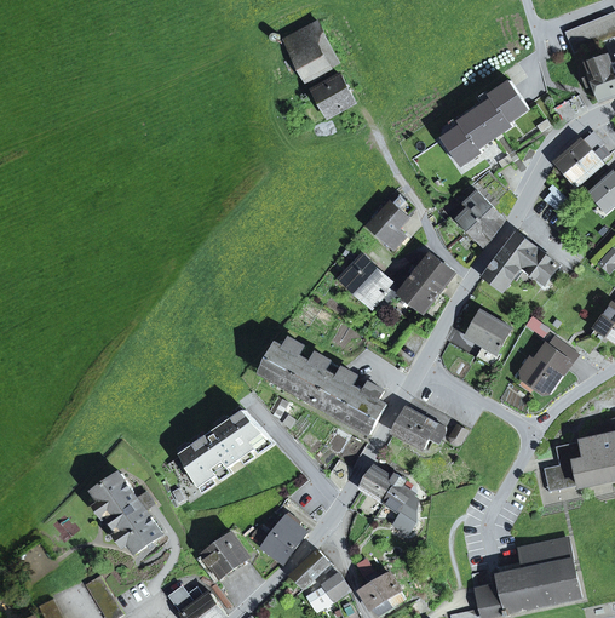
[(614,12),(614,11),(563,33),(570,51),(614,32),(614,12)]
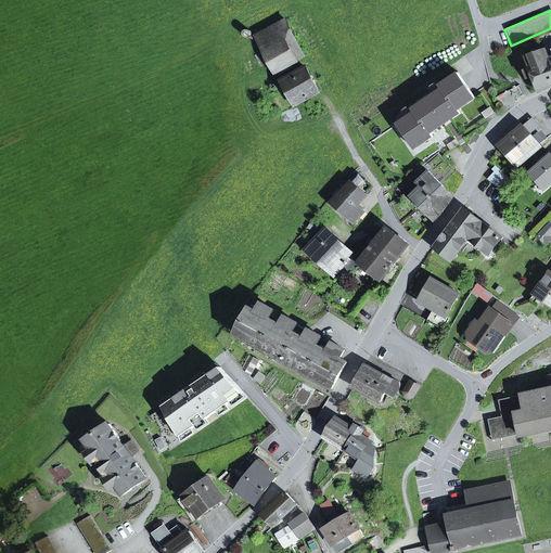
[(285,67),(283,63),(299,54),(281,17),(254,31),(274,73),(285,67)]
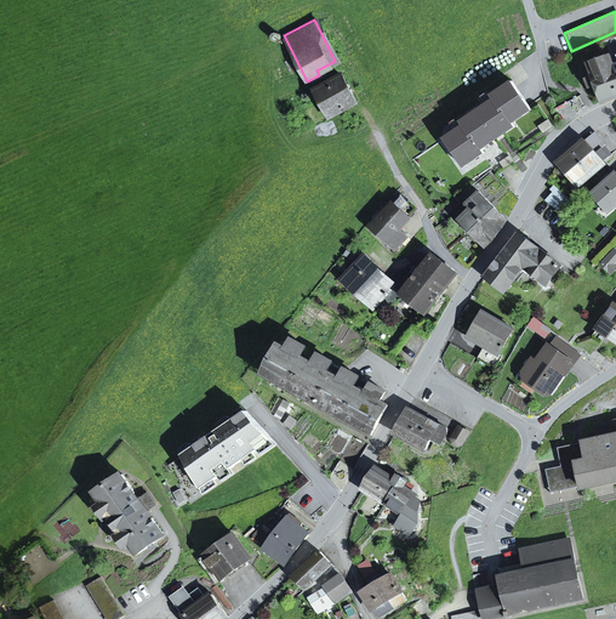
[(585,61),(597,100),(615,92),(615,80),(610,63),(606,54),(585,61)]
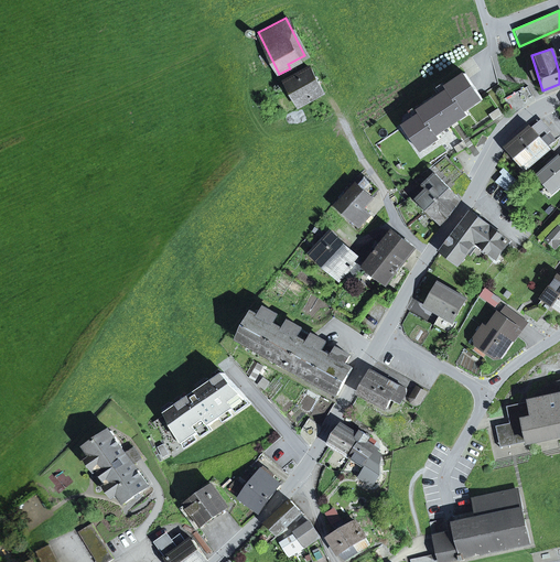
[(283,79),(295,105),(320,92),(308,67),(283,79)]
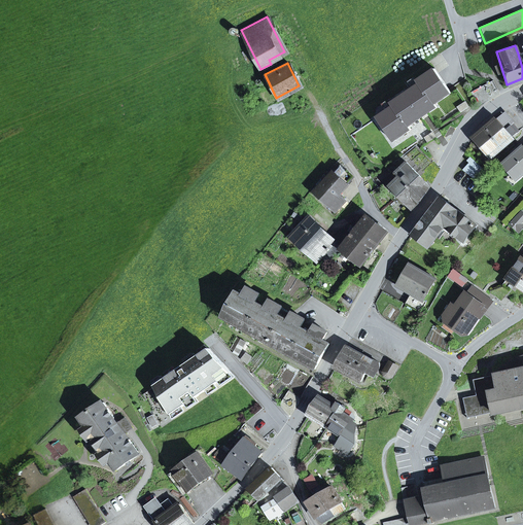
[(496,73),(502,71),(499,63),(493,65),(496,73)]
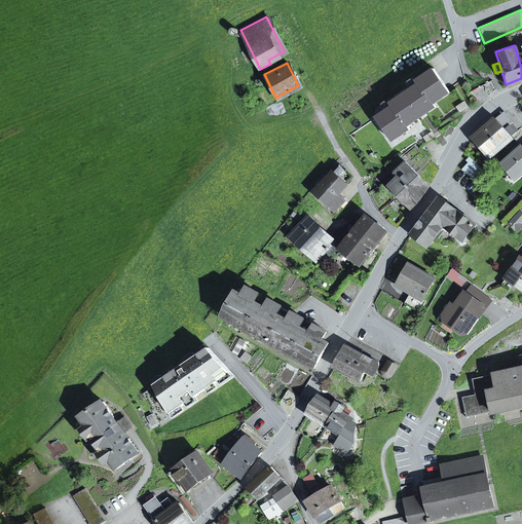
[(388,104),(373,115),(385,134),(395,127),(399,133),(406,127),(404,124),(433,105),(431,102),(446,91),(430,67),(413,78),(415,82),(386,101),(388,104)]
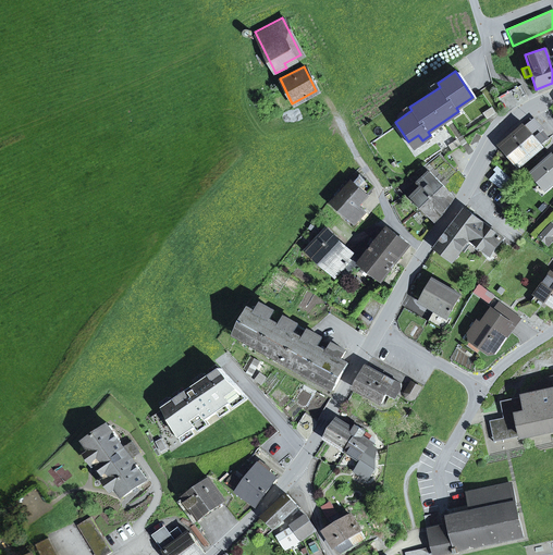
[(531,134),(531,135),(538,130),(529,118),(498,144),(507,155),(531,134)]
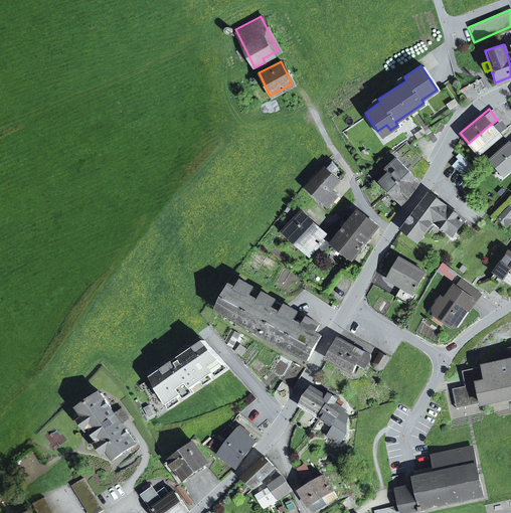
[(503,127),(497,120),(491,125),(491,124),(469,143),(475,151),(503,127)]
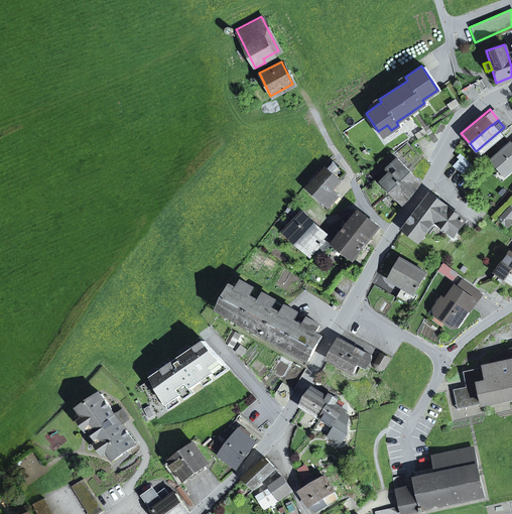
[(511,145),(509,142),(490,158),(502,172),(511,163),(511,145)]
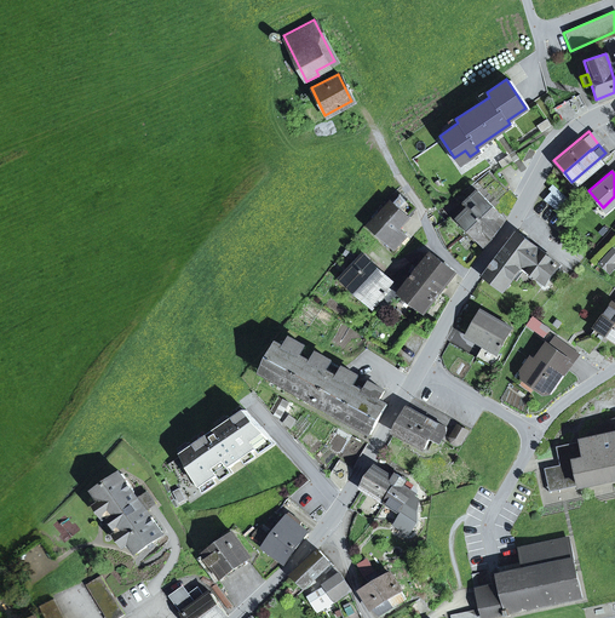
[(457,218),(465,228),(489,206),(473,189),(460,202),(466,209),(457,218)]
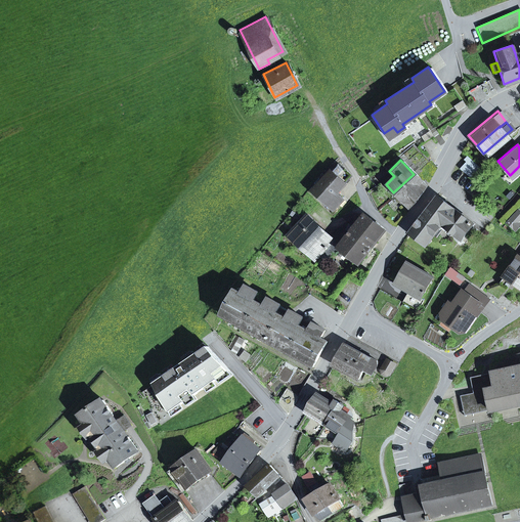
[(339,197),(333,191),(348,175),(335,163),(310,190),(329,208),(339,197)]
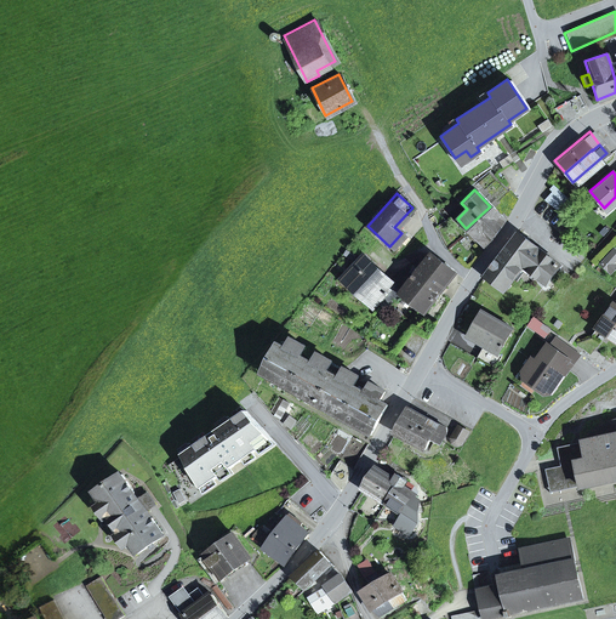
[(480,244),(491,236),(502,219),(490,206),(466,228),(480,244)]
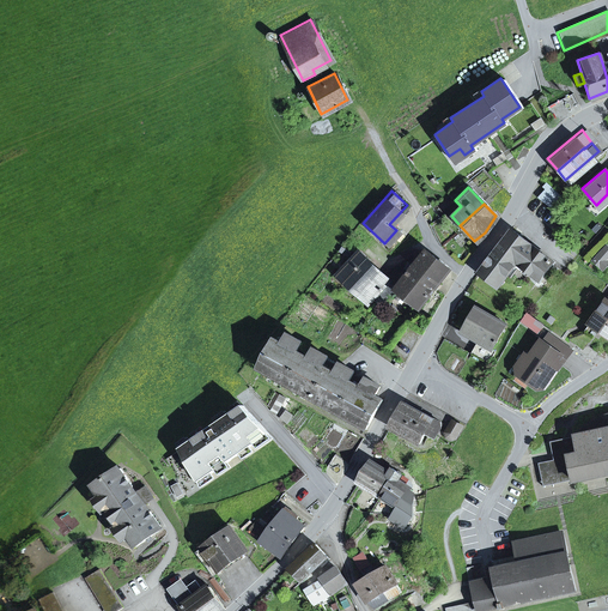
[(520,265),(535,278),(549,260),(508,228),(474,271),(493,286),(508,267),(514,272),(520,265)]
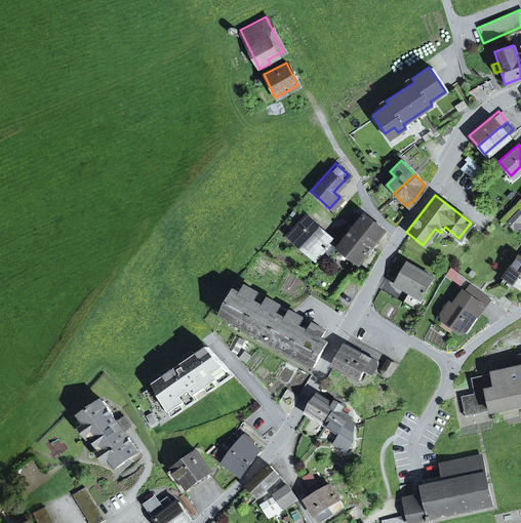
[(335,246),(356,263),(383,230),(362,213),(350,229),(343,223),(330,239),(316,254),(322,260),(335,246)]
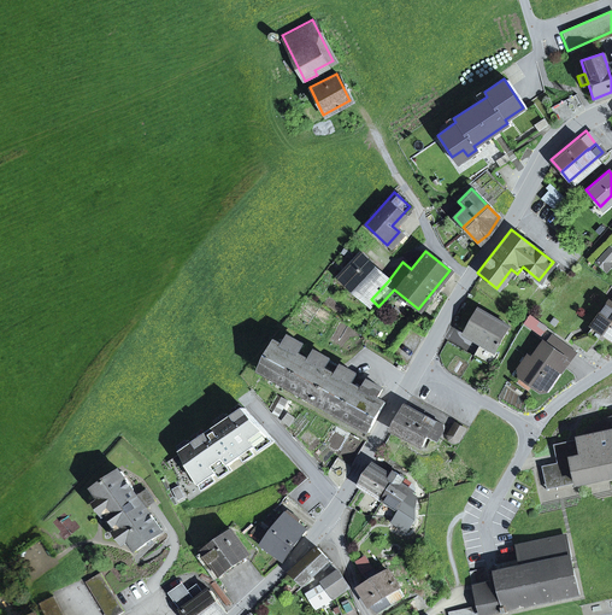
[(388,281),(358,253),(339,274),(368,302),(370,299),(371,299),(388,281)]
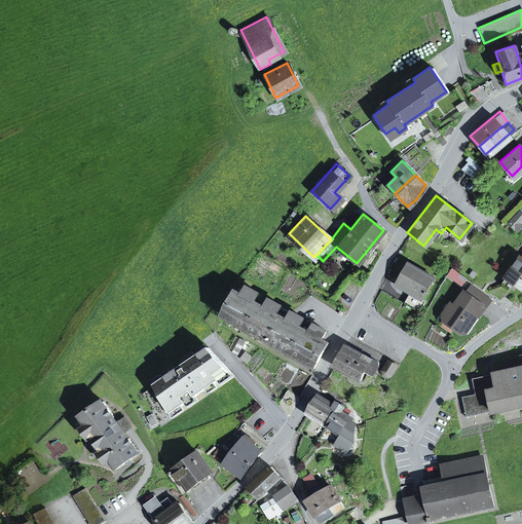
[(511,217),(506,222),(514,230),(519,224),(511,217)]
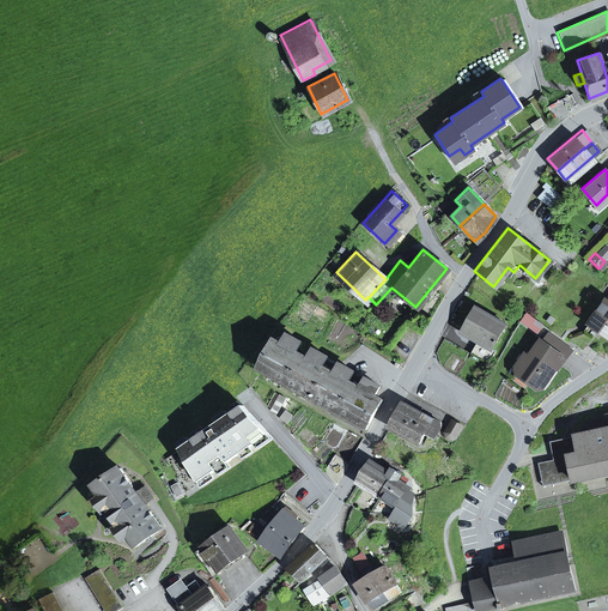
[(607,291),(585,322),(607,338),(607,337),(607,291)]
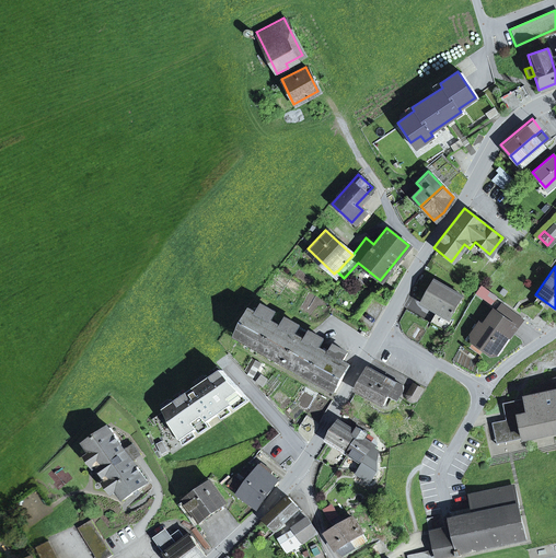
[(420,300),(437,310),(429,323),(442,330),(449,320),(446,317),(450,311),(450,312),(451,310),(459,294),(431,279),(420,300)]
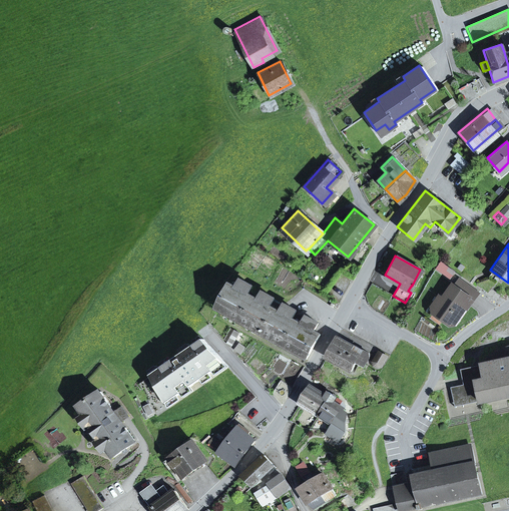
[(433,269),(447,278),(451,271),(437,262),(433,269)]
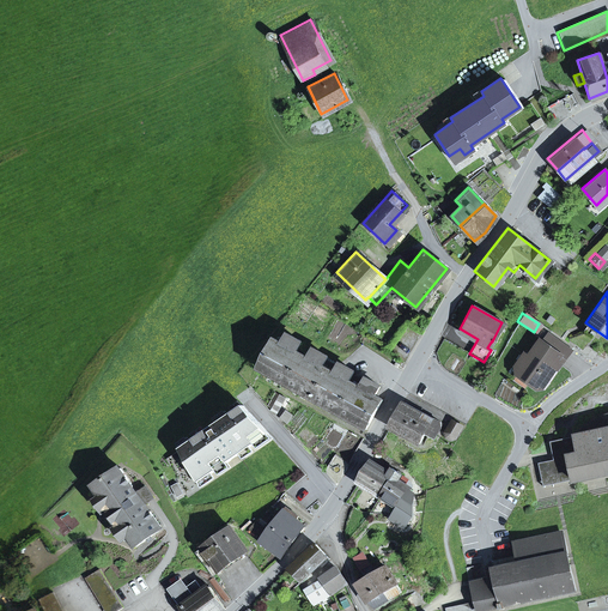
[(345,379),(350,370),(336,363),(332,371),(318,364),(323,356),(310,348),(305,357),(292,350),(297,342),(284,333),(279,342),(271,338),(255,368),(269,375),(297,391),(323,406),(351,421),(362,428),(378,398),(371,393),(376,385),(362,377),(357,386),(345,379)]
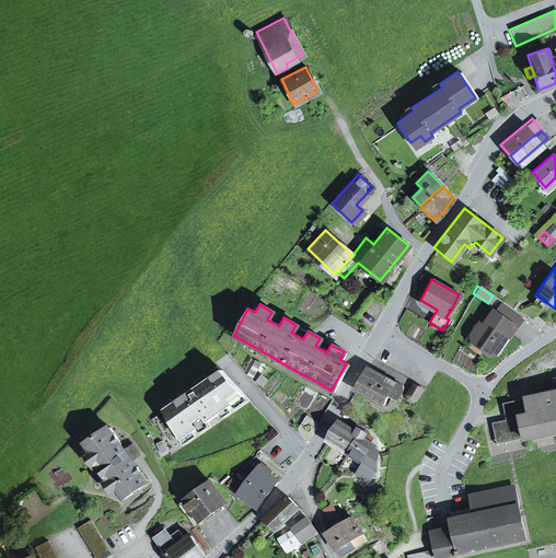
[(506,329),(510,323),(508,322),(512,315),(513,315),(498,304),(494,311),(490,310),(479,325),(476,322),(468,334),(485,346),(486,353),(494,352),(509,332),(506,329)]
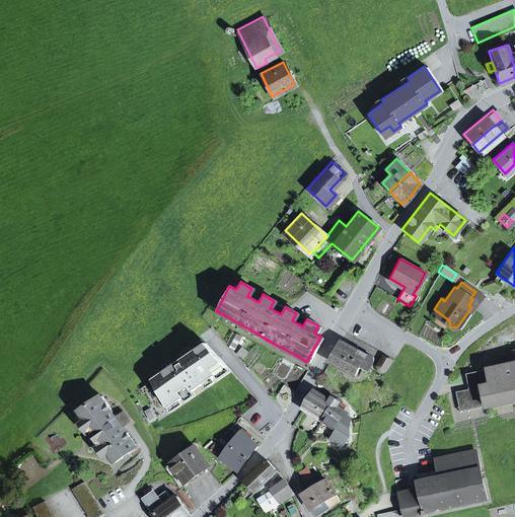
[(468,305),(471,307),(480,296),(474,292),(470,298),(472,299),(468,305)]
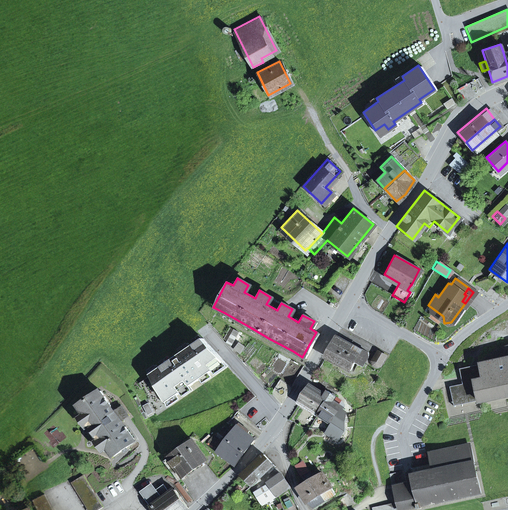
[(444,323),(443,316),(428,305),(427,310),(444,323)]
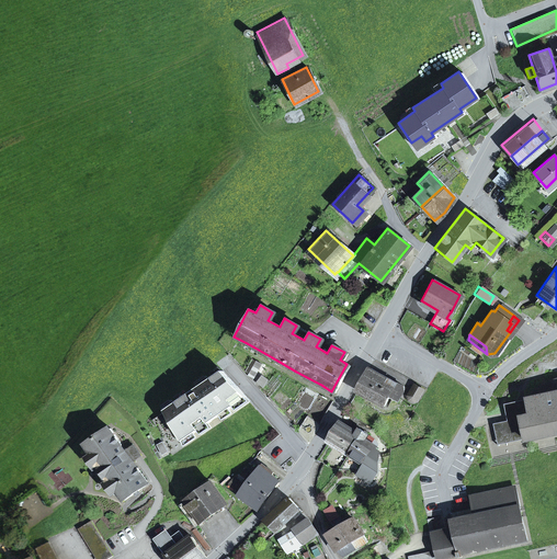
[(207,371),(211,375),(219,369),(216,364),(207,371)]
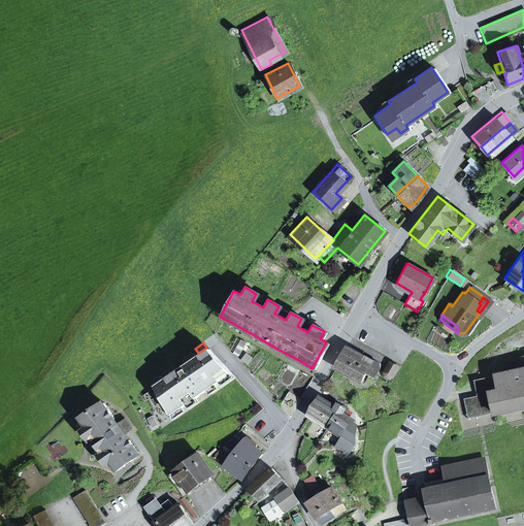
[(358,361),(359,361),(363,355),(346,344),(333,367),(350,376),(358,361)]
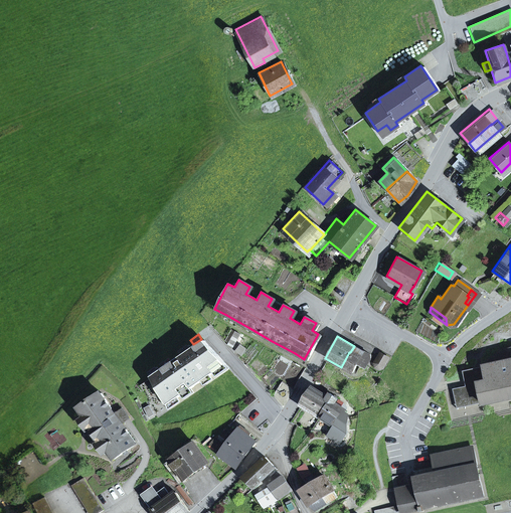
[(210,371),(222,362),(201,339),(193,344),(189,347),(180,353),(170,360),(161,367),(157,369),(148,375),(163,403),(175,395),(178,393),(187,386),(198,379),(207,373),(210,371)]
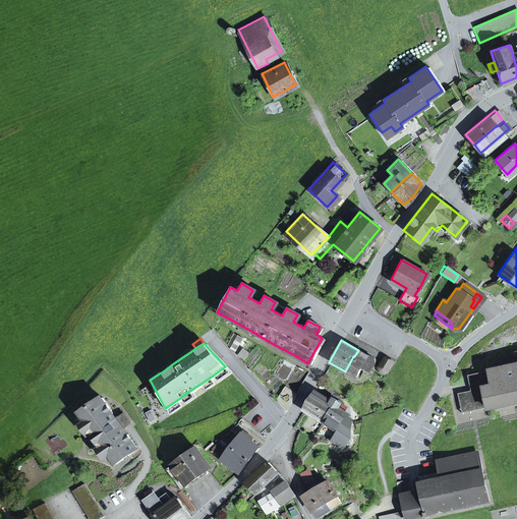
[(179,353),(182,357),(191,351),(188,346),(179,353)]
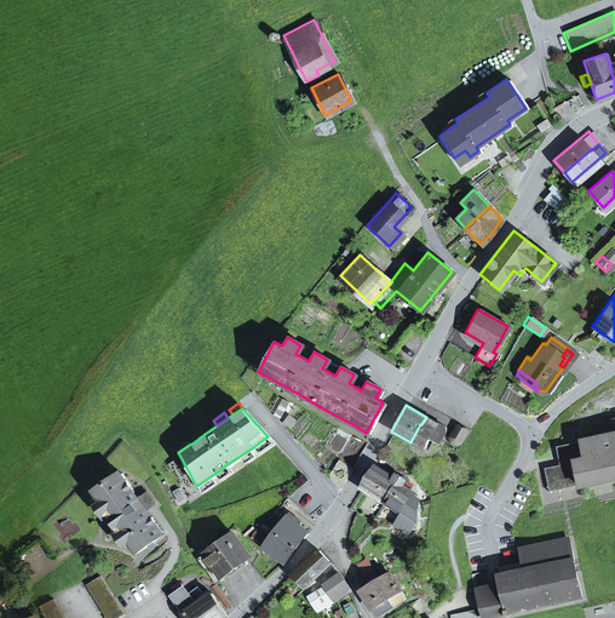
[(289,424),(299,431),(306,421),(298,415),(289,424)]
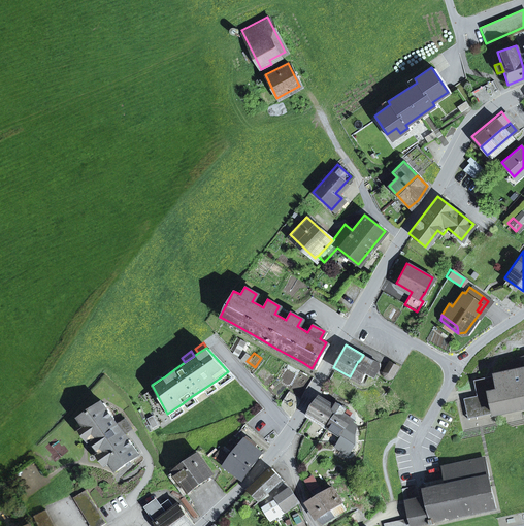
[(372,367),(375,362),(363,355),(359,361),(358,361),(350,376),(358,381),(362,372),(370,376),(374,369),(372,367)]
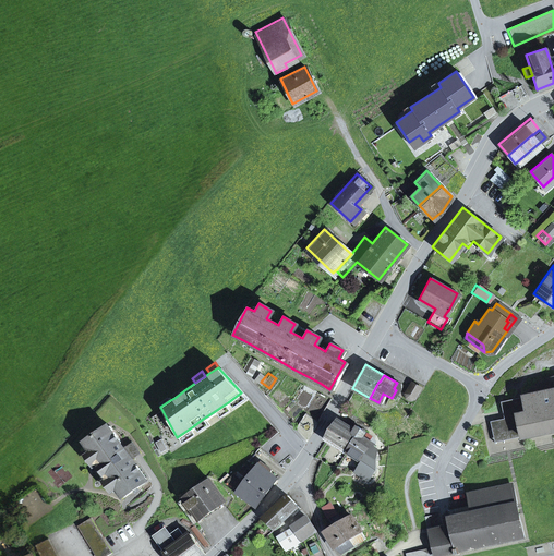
[(520,396),(521,402),(516,405),(517,413),(514,414),(519,436),(553,427),(553,375),(542,379),(533,385),(526,390),(527,394),(520,396)]
